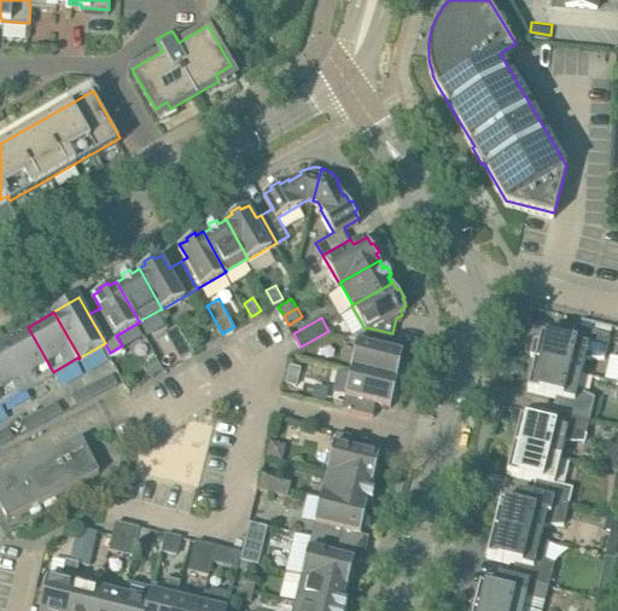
[(181,356),(193,349),(178,323),(165,330),(181,356)]
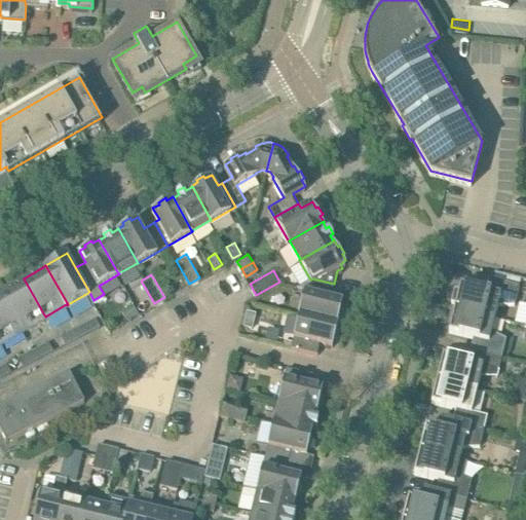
[(456,299),(455,304),(495,313),(498,301),(516,300),(520,282),(494,275),(491,288),(461,281),(459,286),(454,285),(451,297),(456,299)]
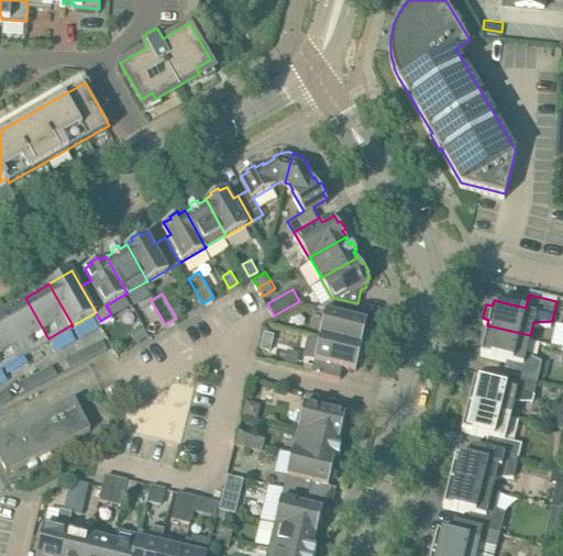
[(25,298),(2,311),(25,352),(48,338),(25,298)]
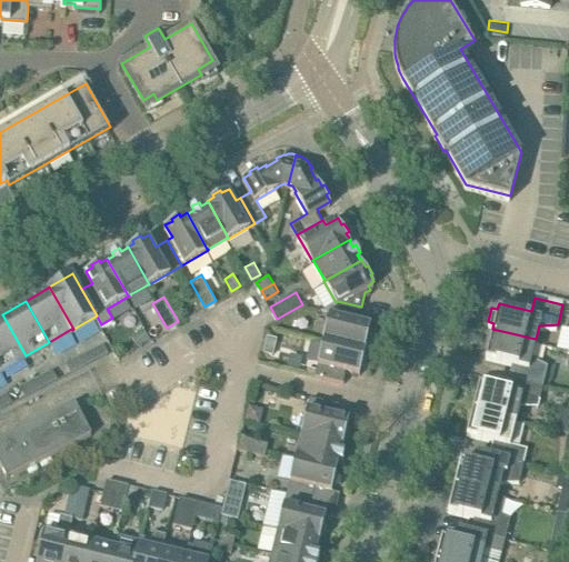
[(331,305),(323,335),(366,347),(367,345),(366,345),(367,339),(370,340),(372,331),(369,330),(371,322),(358,319),(361,307),(338,301),(336,302),(331,305)]
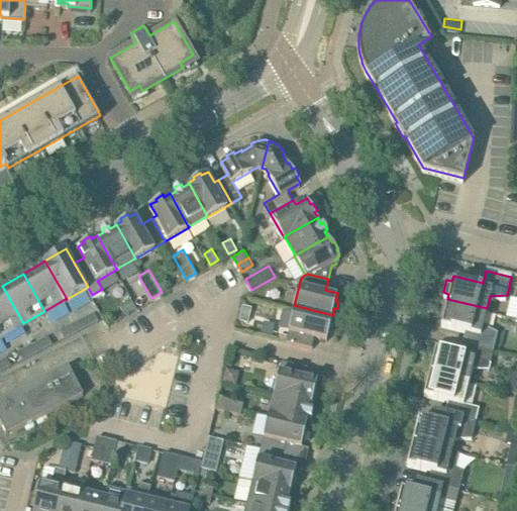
[(0,331),(2,335),(23,323),(2,286),(0,287),(0,331)]
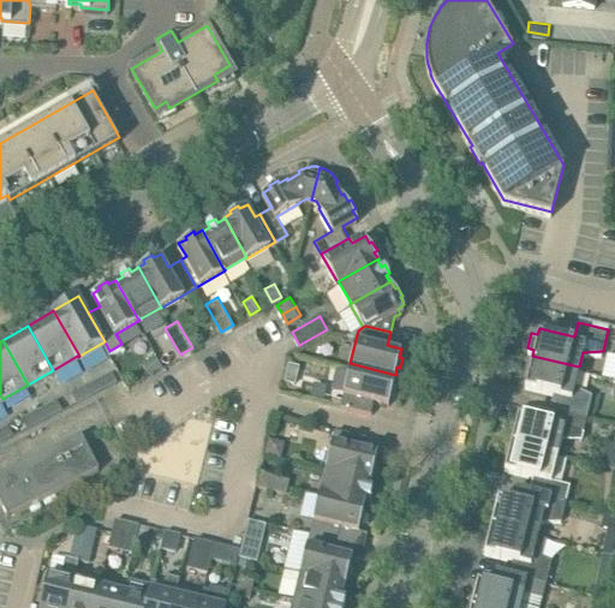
[(141,359),(149,373),(163,365),(155,351),(141,359)]
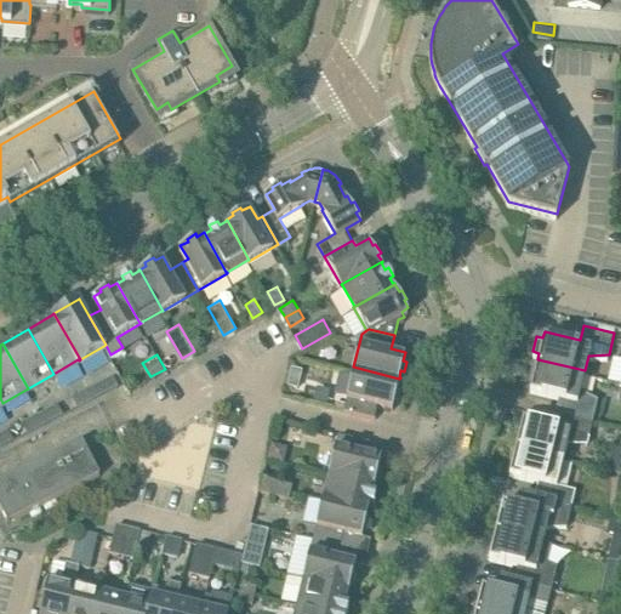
[(598,396),(581,386),(585,370),(537,359),(531,387),(558,393),(554,408),(563,409),(593,418),(598,396)]
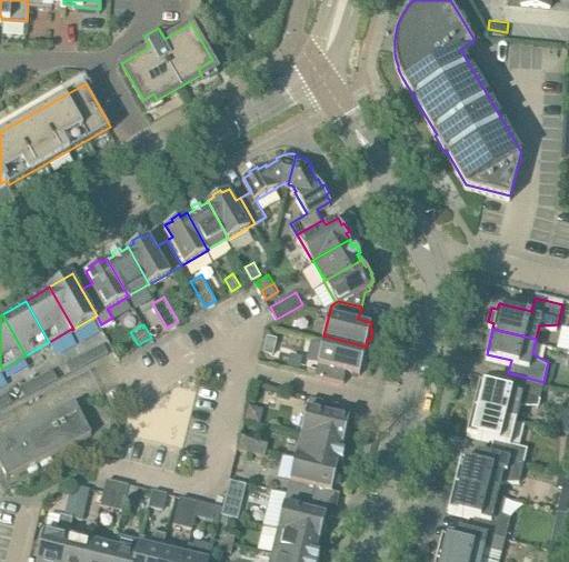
[(272,350),(276,334),(267,332),(262,348),(272,350)]
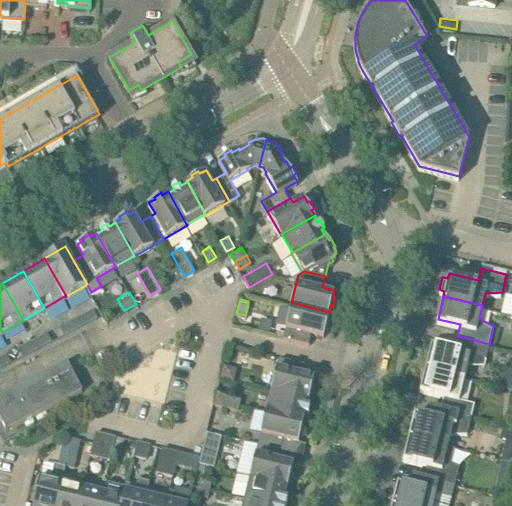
[(284,334),(284,335),(309,341),(312,330),(324,333),(326,326),(328,327),(330,319),(328,318),(329,312),(291,302),(291,303),(285,328),(285,329),(284,334)]
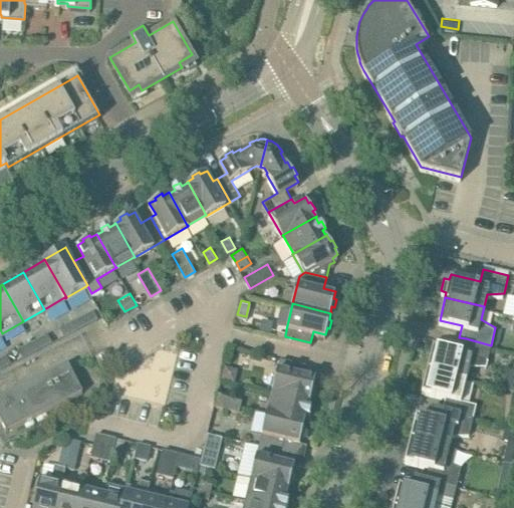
[(93,306),(75,315),(81,324),(98,315),(93,306)]
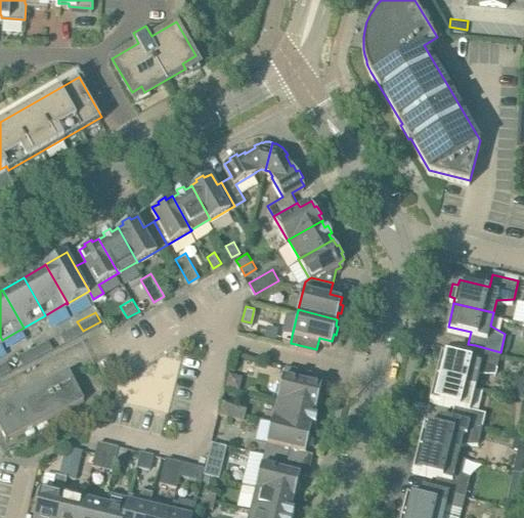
[(83,331),(77,321),(60,330),(64,340),(83,331)]
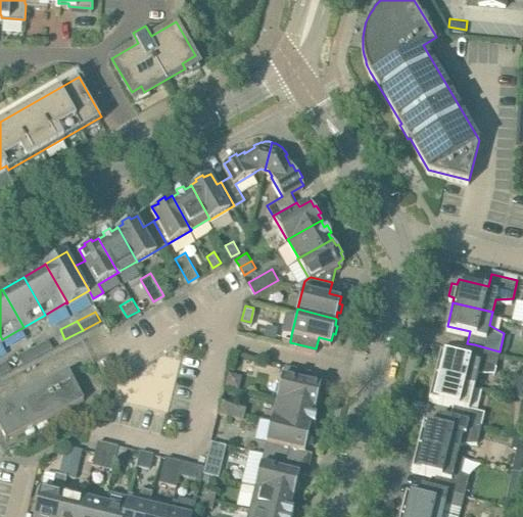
[(283,333),(281,339),(290,341),(291,335),(283,333)]
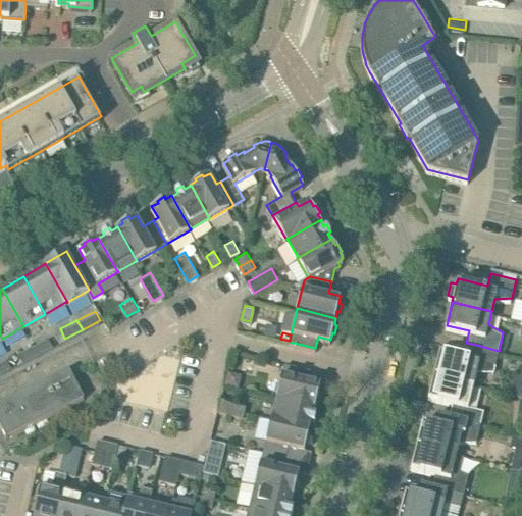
[(33,343),(38,351),(53,344),(48,334),(33,343)]
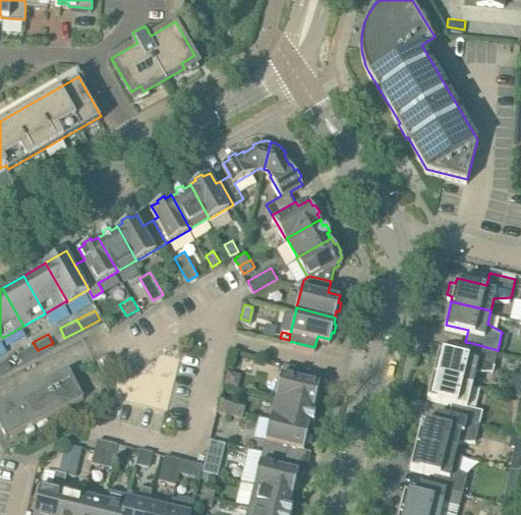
[(38,350),(33,342),(17,350),(21,359),(38,350)]
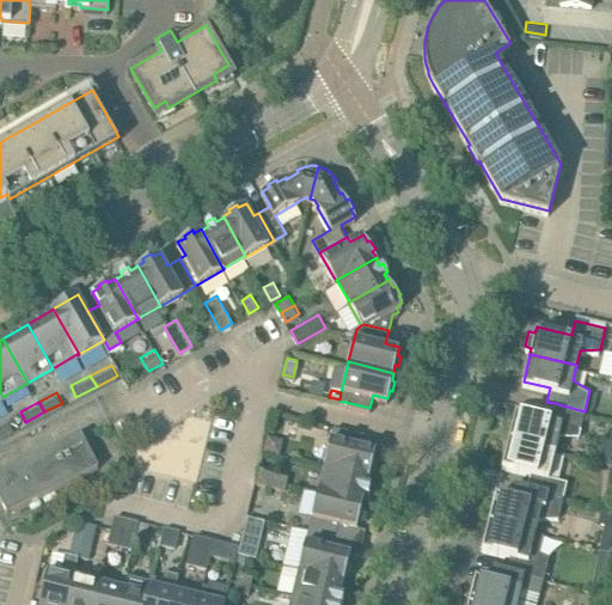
[(516,409),(509,437),(556,447),(560,434),(579,433),(585,411),(546,402),(543,415),(516,409)]
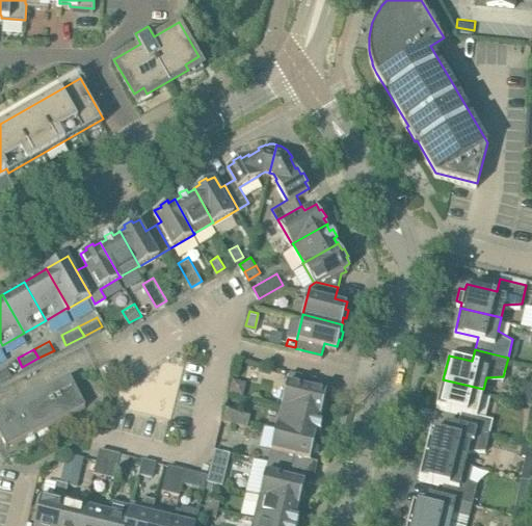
[(115,370),(110,360),(100,365),(105,375),(115,370)]
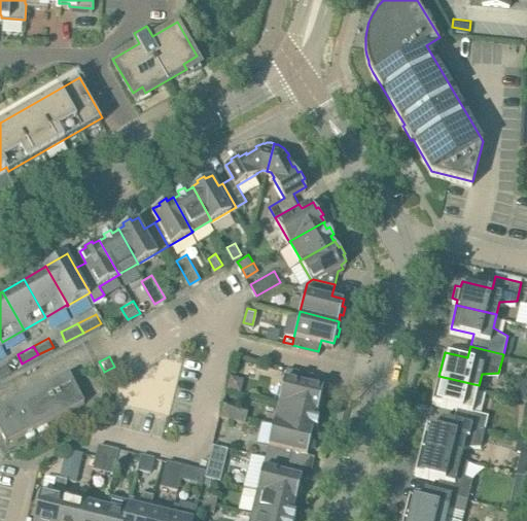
[(0,362),(0,374),(11,369),(6,359),(0,362)]
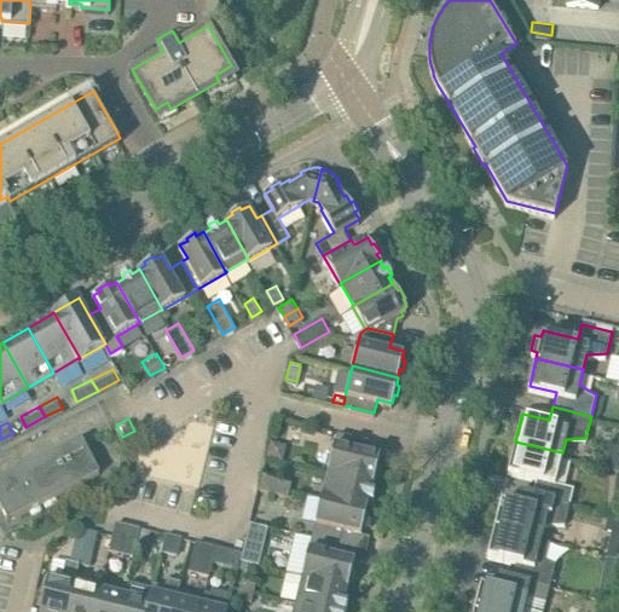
[(374,479),(376,472),(379,473),(381,463),(379,462),(381,454),(365,450),(369,437),(337,429),(328,469),(329,469),(329,468),(374,479)]
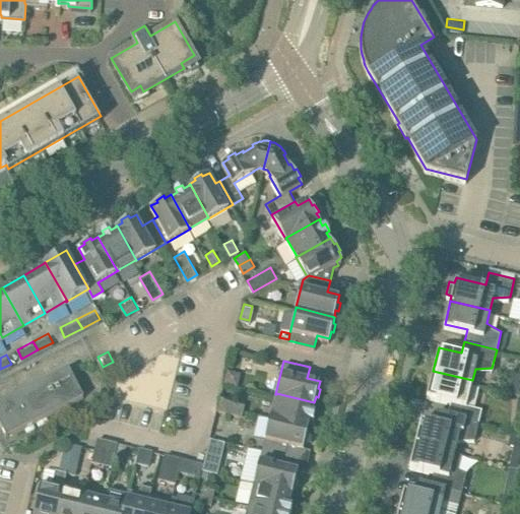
[(67,367),(0,400),(0,426),(4,435),(81,395),(67,367)]
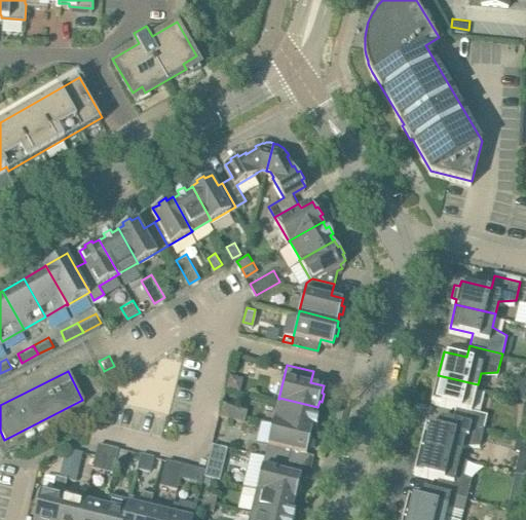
[(473,408),(478,384),(438,375),(433,399),(455,404),(452,416),(485,424),(488,411),(473,408)]
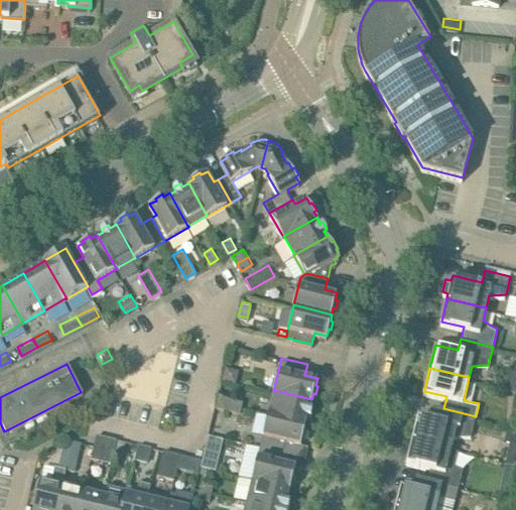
[(268,411),(306,420),(306,419),(307,413),(311,414),(313,407),(309,406),(310,400),(311,400),(311,399),(274,390),(274,391),(269,411),(269,410),(268,411)]
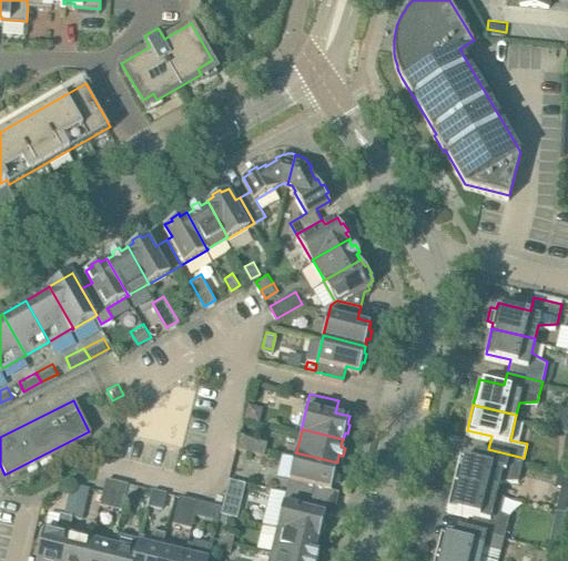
[(240,431),(236,445),(264,451),(267,439),(240,431)]
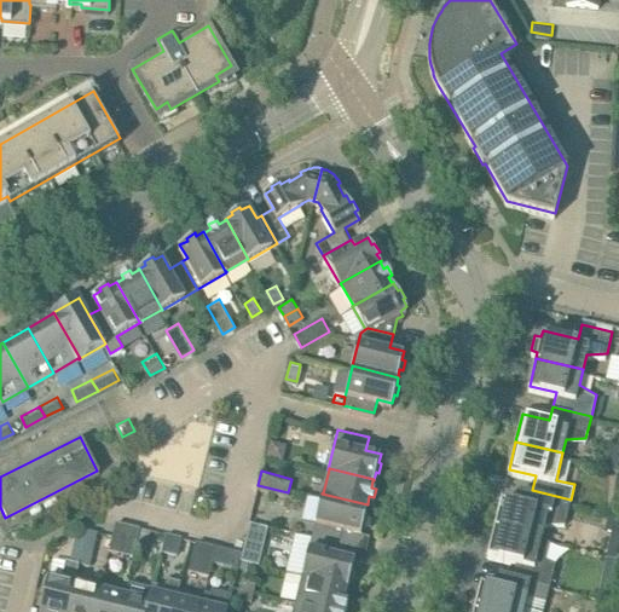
[(541,492),(532,490),(528,503),(502,497),(495,525),(542,537),(545,521),(565,521),(571,500),(541,492)]
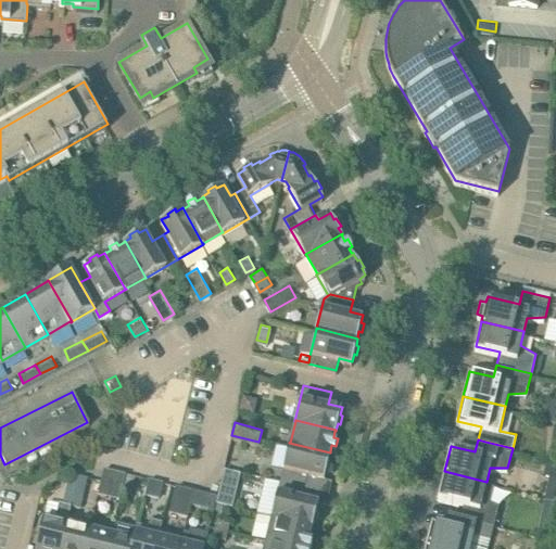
[(327,469),(329,469),(331,460),(329,460),(330,452),(289,443),(280,479),(308,485),(312,473),(325,476),(327,469)]
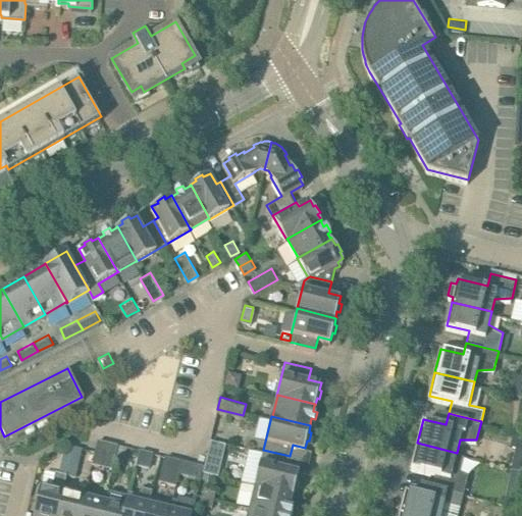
[(510,443),(521,446),(521,444),(521,430),(513,428),(510,443)]
